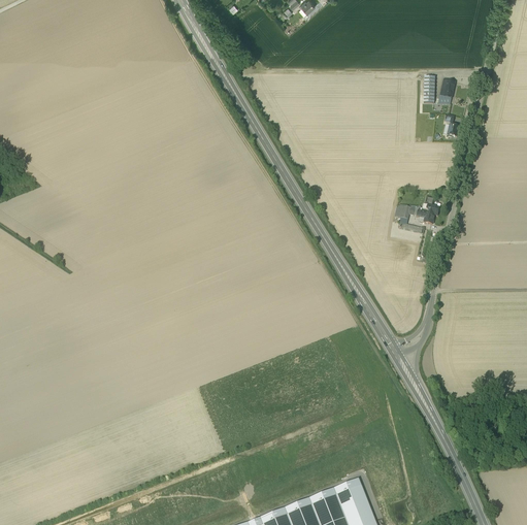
[(314,4),(310,0),(305,0),(304,1),(303,0),(300,3),(306,10),(314,4)]
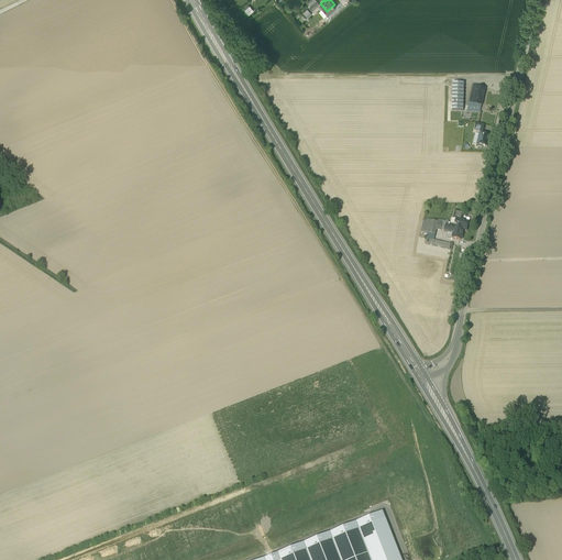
[(463,81),(452,81),(451,101),(462,102),(463,81)]
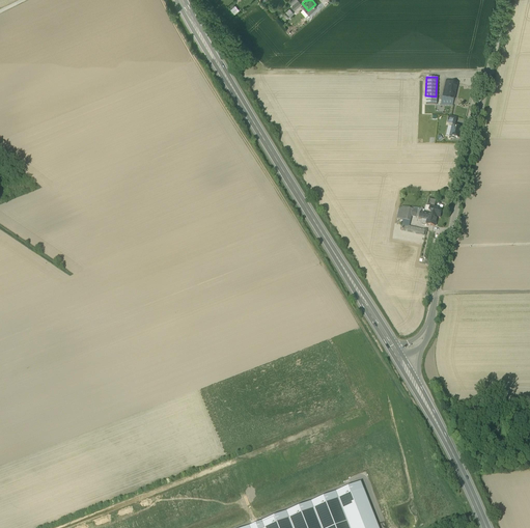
[(456,81),(449,79),(447,85),(446,90),(443,89),(441,94),(453,98),(456,81)]
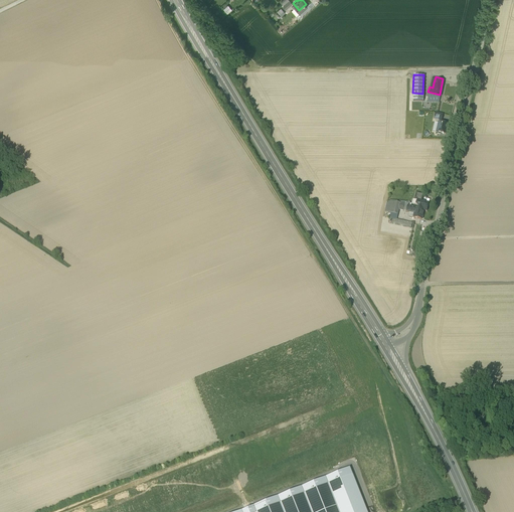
[(426,100),(410,99),(410,109),(436,109),(438,100),(426,100)]
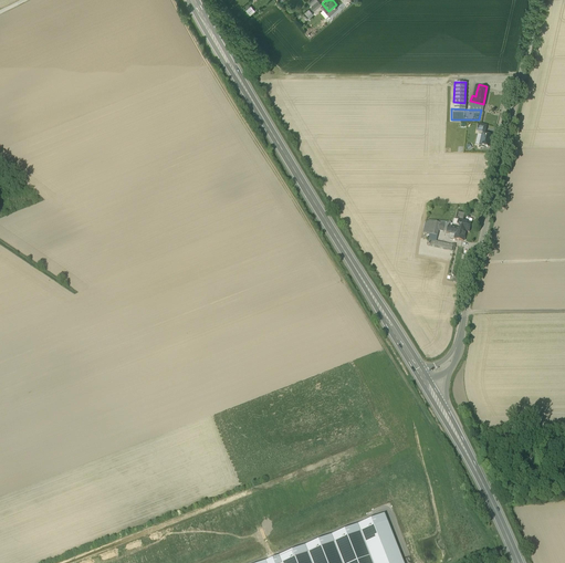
[(485,123),(478,122),(475,128),(484,131),(485,123)]
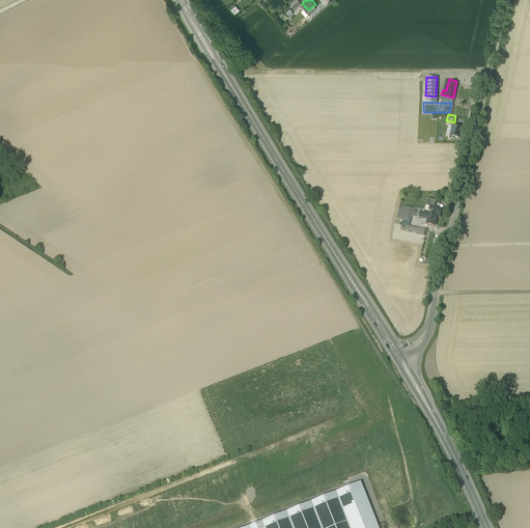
[(461,126),(451,123),(449,134),(450,135),(452,136),(453,135),(458,136),(459,132),(461,131),(459,131),(461,126)]
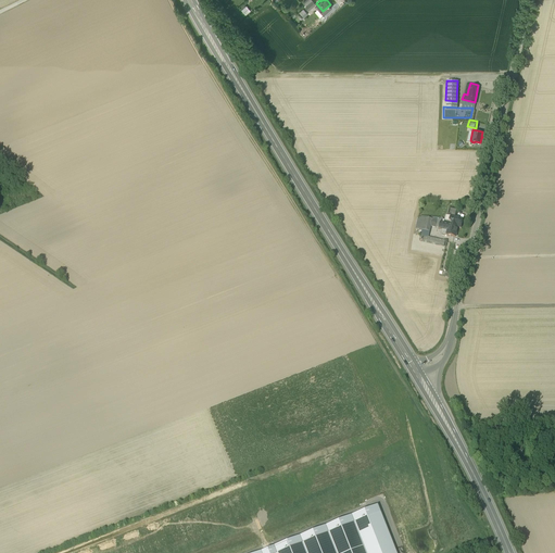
[(462,216),(457,215),(456,214),(454,214),(450,213),(449,220),(450,220),(451,221),(451,223),(457,224),(457,225),(459,225),(462,216)]
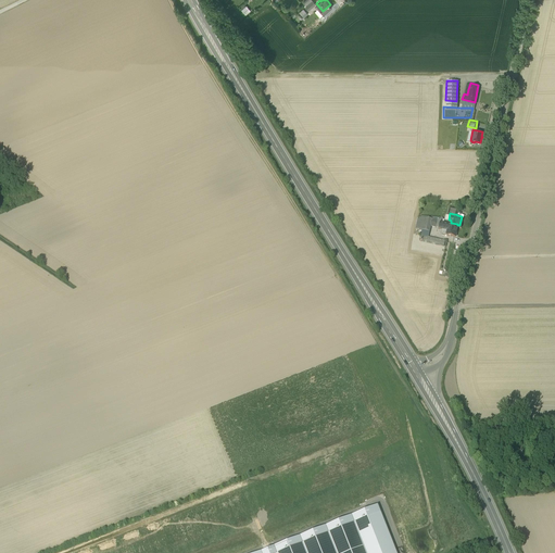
[(424,216),(416,215),(414,226),(421,227),(424,216)]
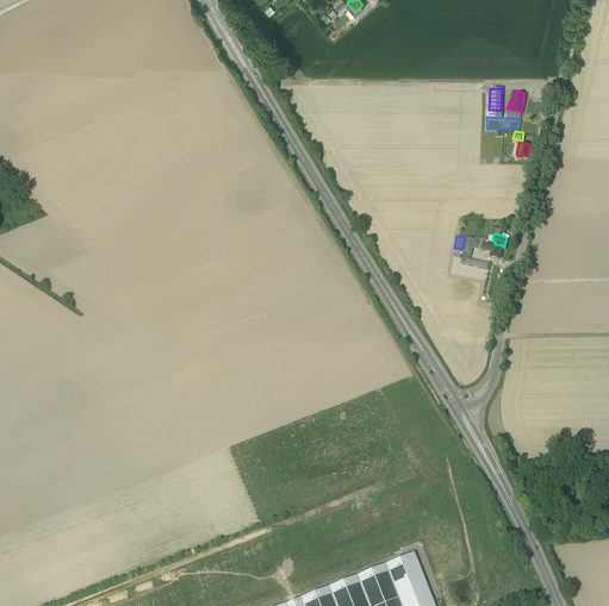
[(473,237),(465,237),(463,249),(470,251),(472,245),(473,237)]
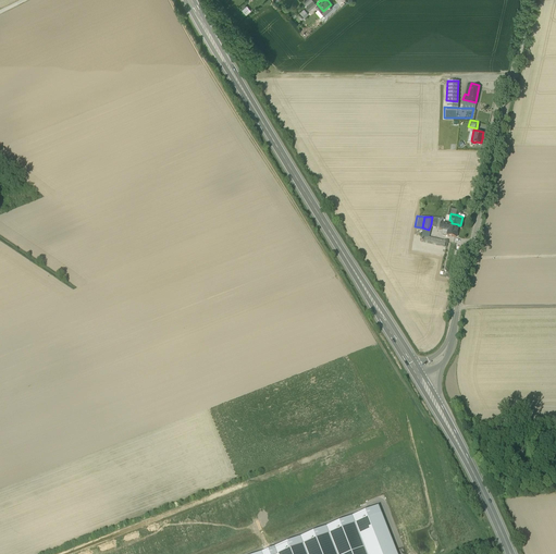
[(440,220),(439,225),(439,226),(442,228),(447,229),(446,233),(456,235),(458,225),(458,224),(452,223),(440,220)]
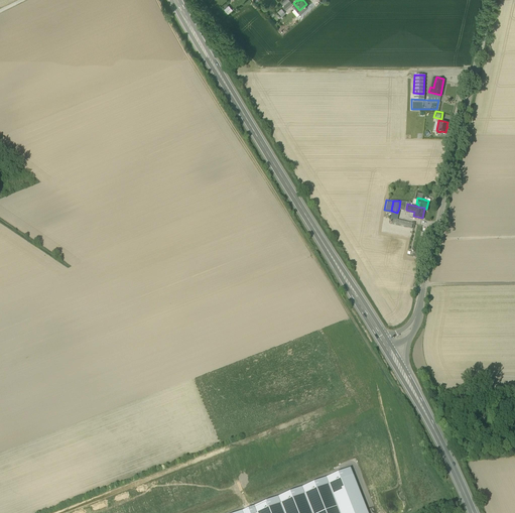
[(396,218),(391,216),(390,222),(401,224),(403,225),(411,226),(412,221),(396,218)]
